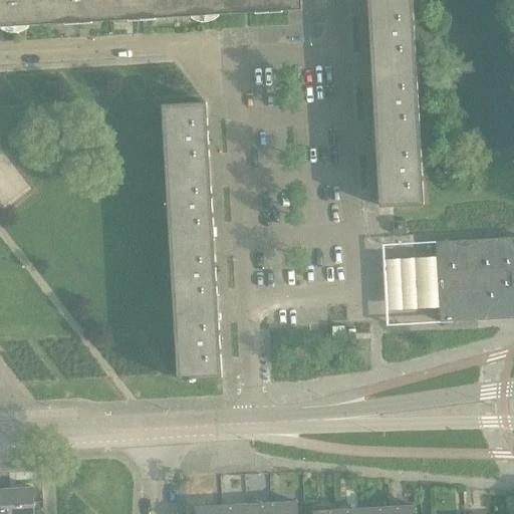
[(0,0),(0,26),(301,9),(301,2),(304,2),(304,0),(0,0)]
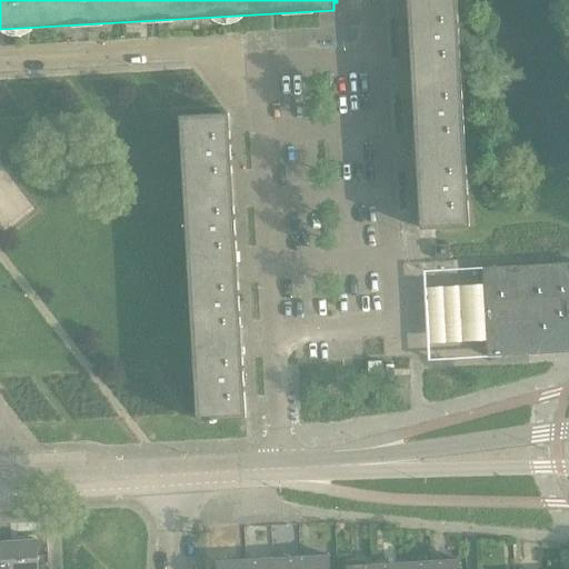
[(408,0),(409,2),(421,229),(435,228),(469,227),(456,0),(408,0)]
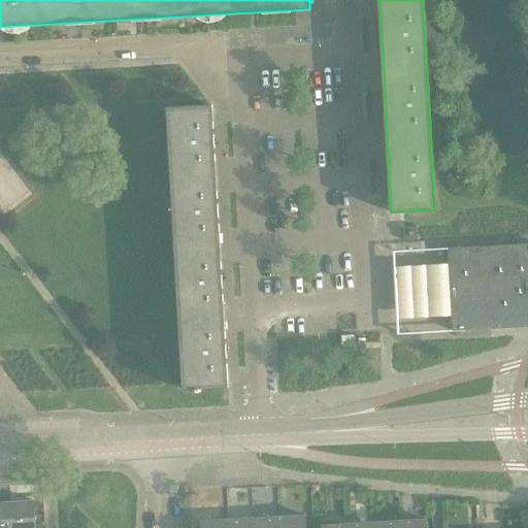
[(168,109),(172,179),(184,390),(228,388),(211,107),(168,109)]
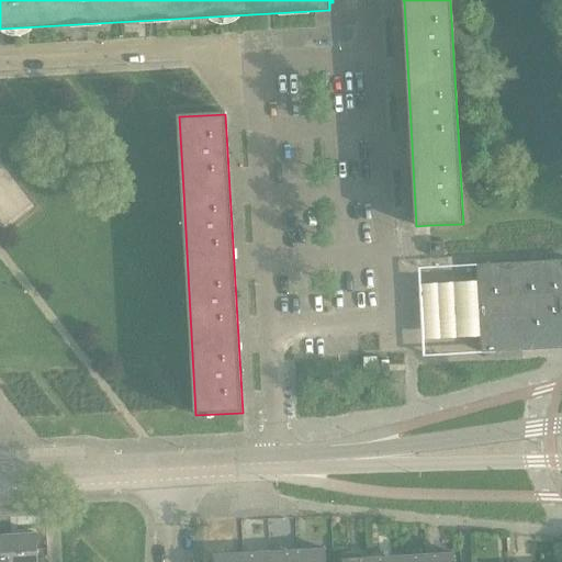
[(444,243),(430,243),(431,257),(445,257),(444,243)]
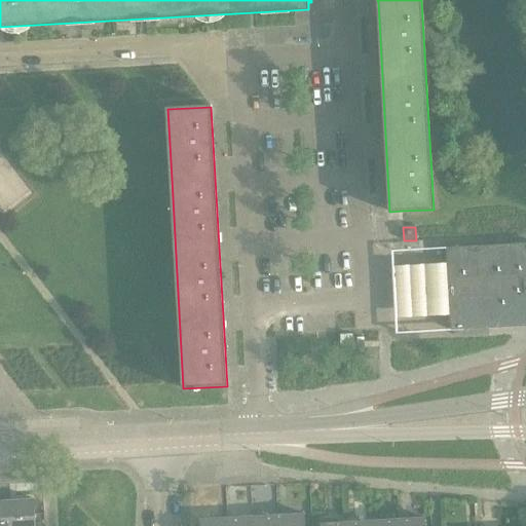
[(525,243),(446,249),(451,331),(525,326),(525,243)]
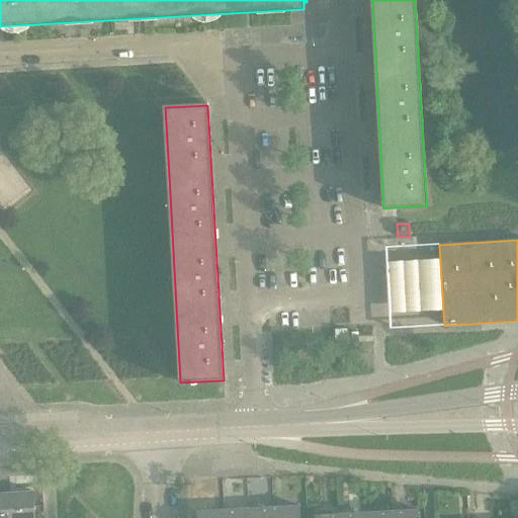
[(347,329),(336,330),(336,344),(348,344),(347,329)]
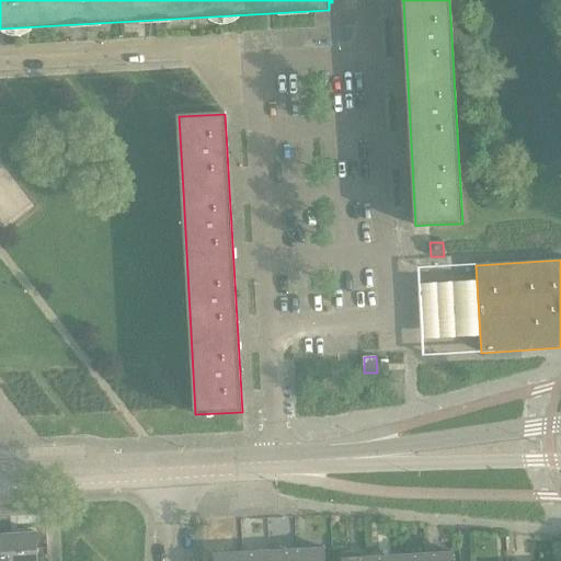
[(37,560),(36,534),(9,535),(10,560),(37,560)]
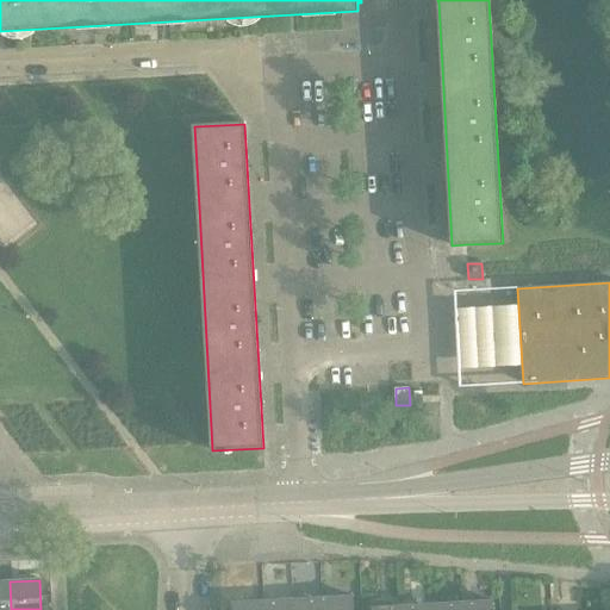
[(11,609),(10,582),(0,582),(0,609),(11,609)]
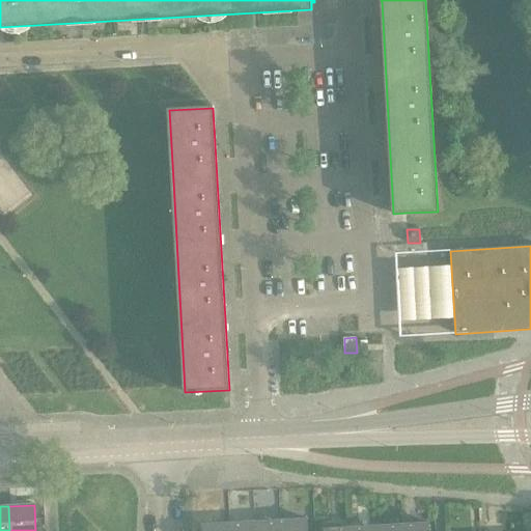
[(307,530),(307,520),(280,521),(280,530),(307,530)]
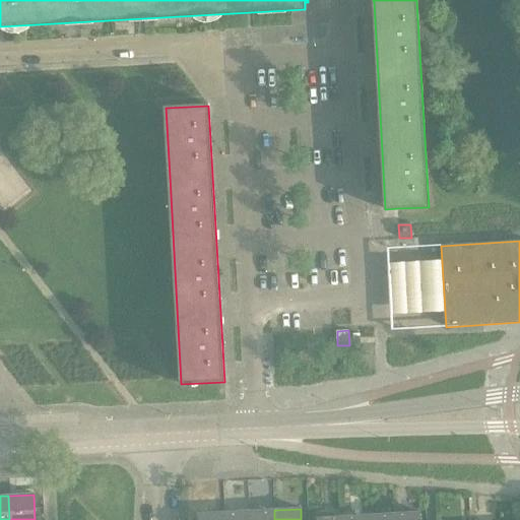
[(274,519),(274,510),(250,511),(250,519),(274,519)]
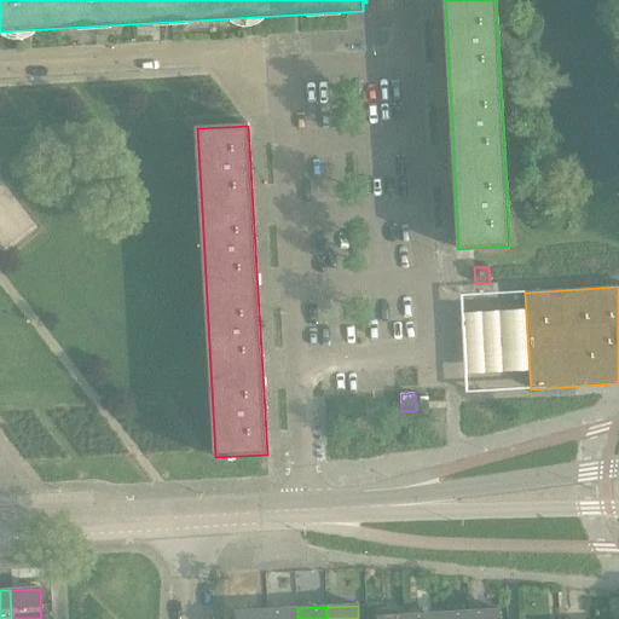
[(298,618),(298,608),(267,611),(267,618),(298,618)]
